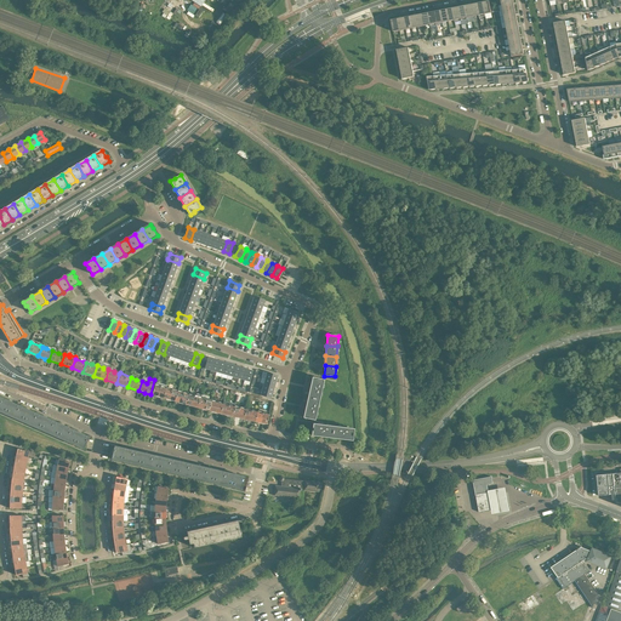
[(313,379),(311,388),(322,391),(323,381),(313,379)]
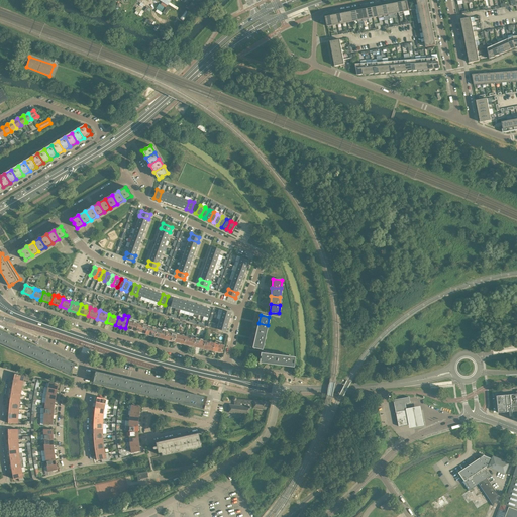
[(128,321),(126,329),(135,332),(138,323),(128,321)]
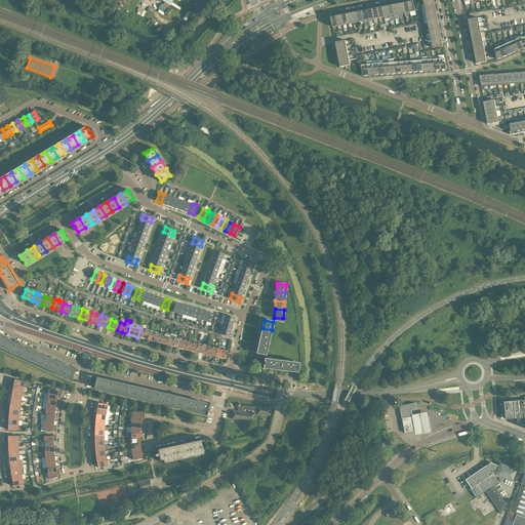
[(140,328),(137,337),(148,339),(150,331),(144,329),(140,328)]
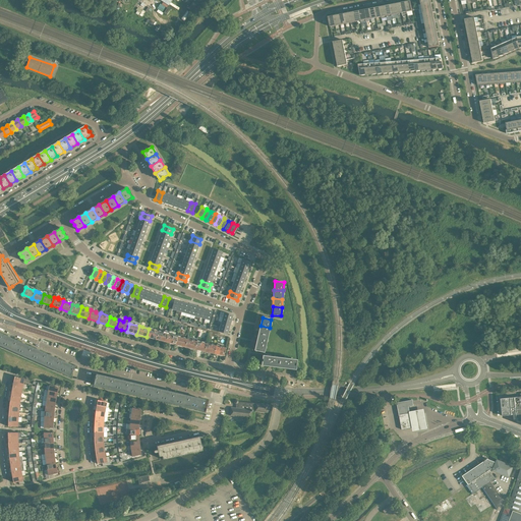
[(261,326),(258,334),(268,336),(270,328),(261,326)]
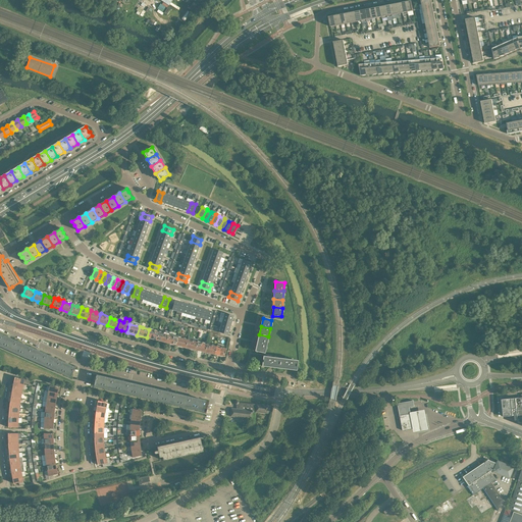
[(149,329),(147,337),(156,341),(158,332),(152,330),(149,329)]
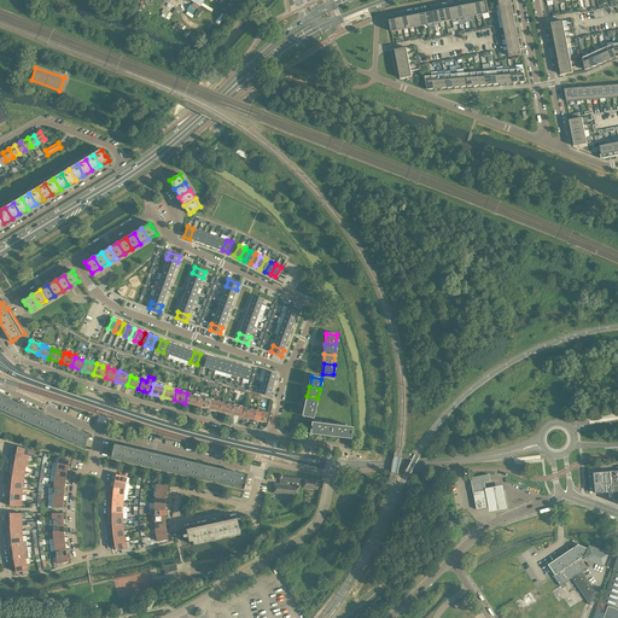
[(187,394),(185,403),(196,407),(199,396),(196,396),(187,394)]
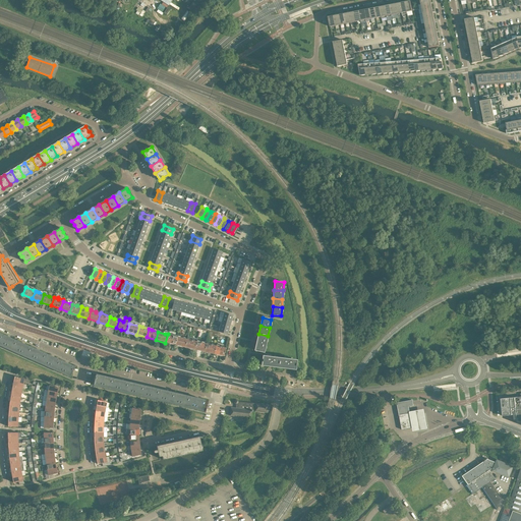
[(168,334),(165,343),(169,344),(175,345),(177,337),(178,336),(172,334),(172,335),(168,334)]
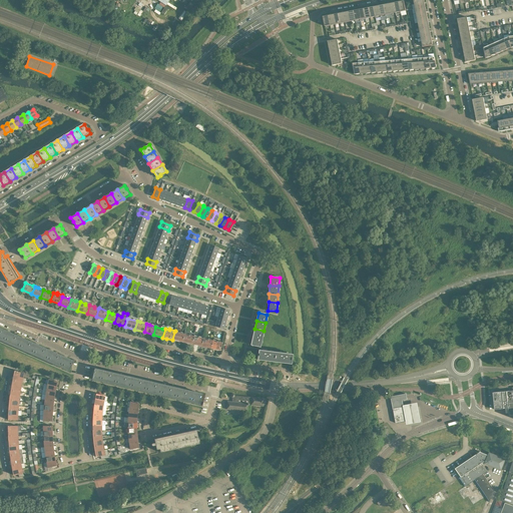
[(254,329),(252,337),(262,339),(264,331),(254,329)]
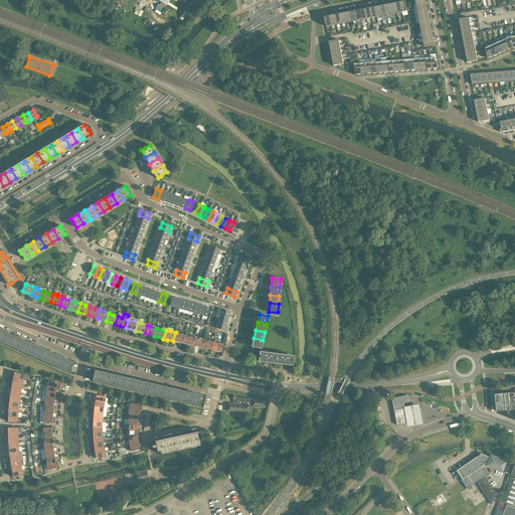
[(0,334),(0,341),(4,343),(9,334),(2,331),(0,334)]
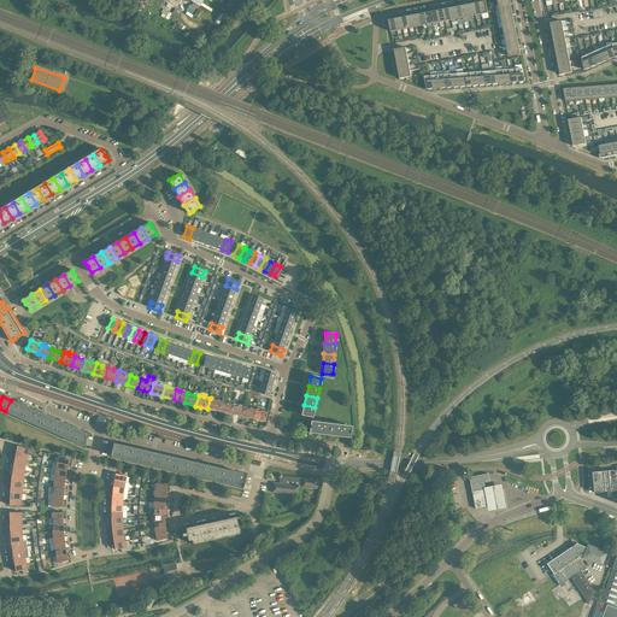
[(210,399),(207,409),(215,411),(219,412),(222,401),(211,399),(210,399)]
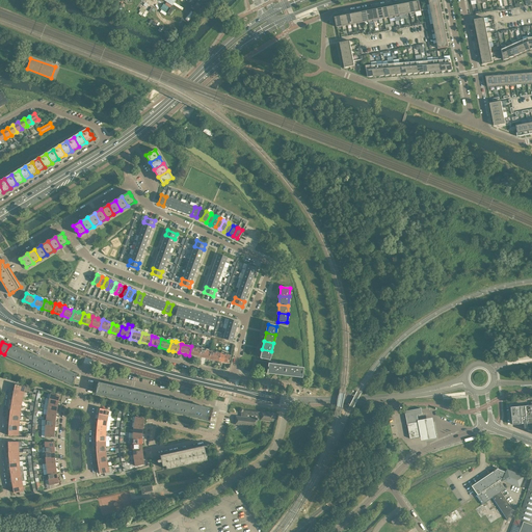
[(191,346),(189,355),(198,357),(201,349),(202,346),(192,344),(191,346)]
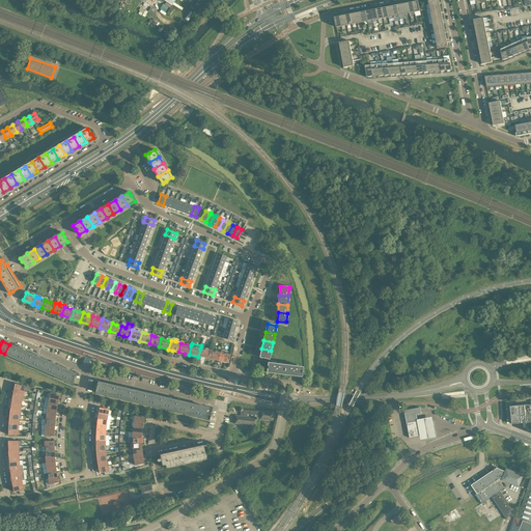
[(4,354),(12,358),(17,347),(9,344),(4,354)]
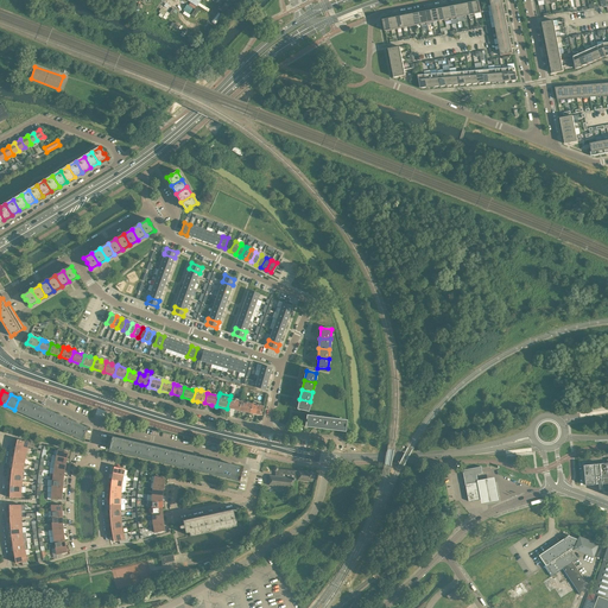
[(14,410),(23,413),(27,401),(19,398),(14,410)]
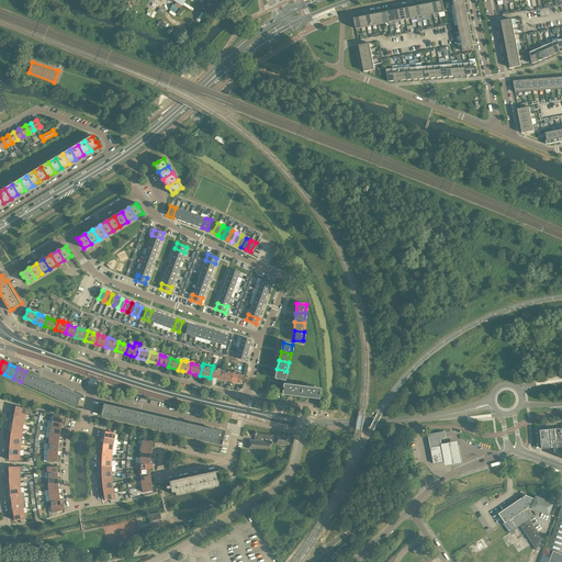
[(212,369),(210,378),(221,380),(223,371),(217,370),(212,369)]
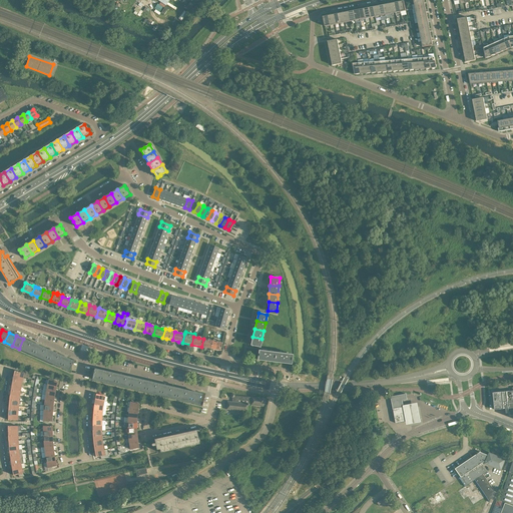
[(262,339),(252,337),(250,345),(260,347),(262,339)]
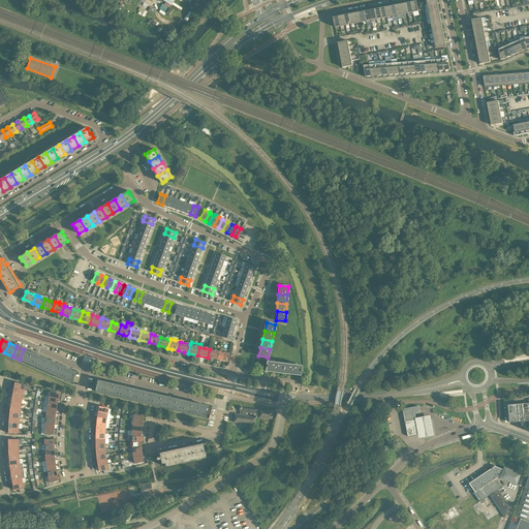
[(20,360),(27,363),(31,352),(24,349),(20,360)]
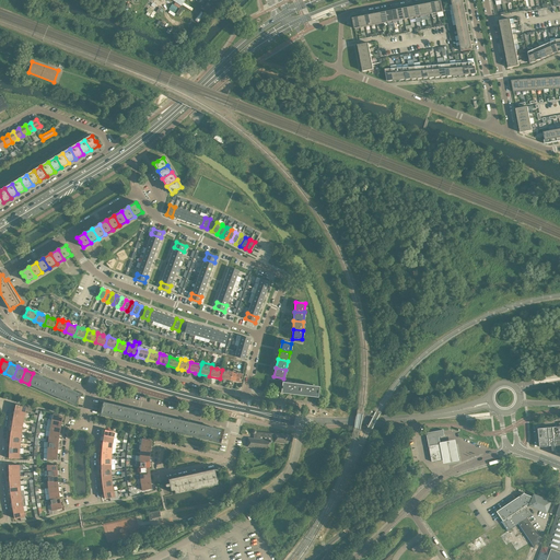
[(222,370),(220,378),(230,381),(232,372),(225,371),(222,370)]
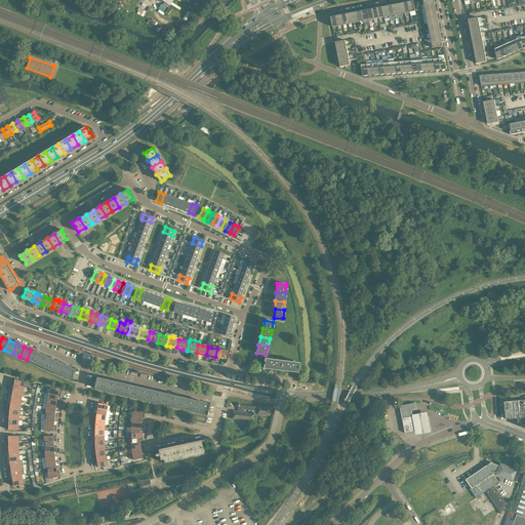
[(226,359),(228,351),(217,349),(215,357),(226,359)]
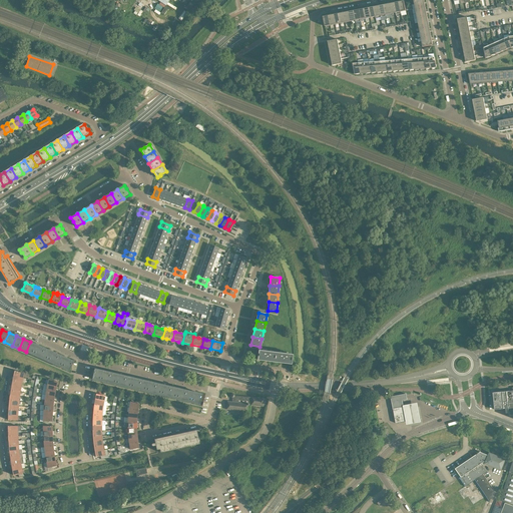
[(26,352),(33,355),(37,345),(30,342),(26,352)]
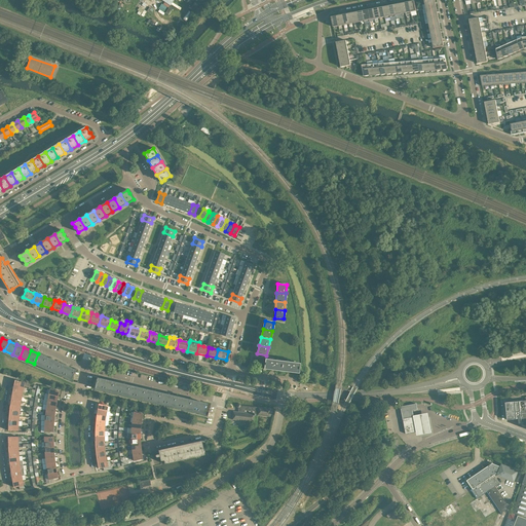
[(34,364),(41,367),(45,358),(38,353),(34,364)]
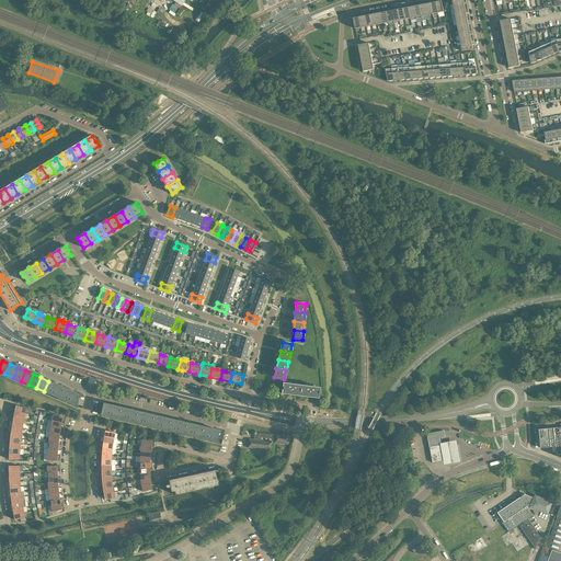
[(44,391),(52,396),(56,385),(48,381),(44,391)]
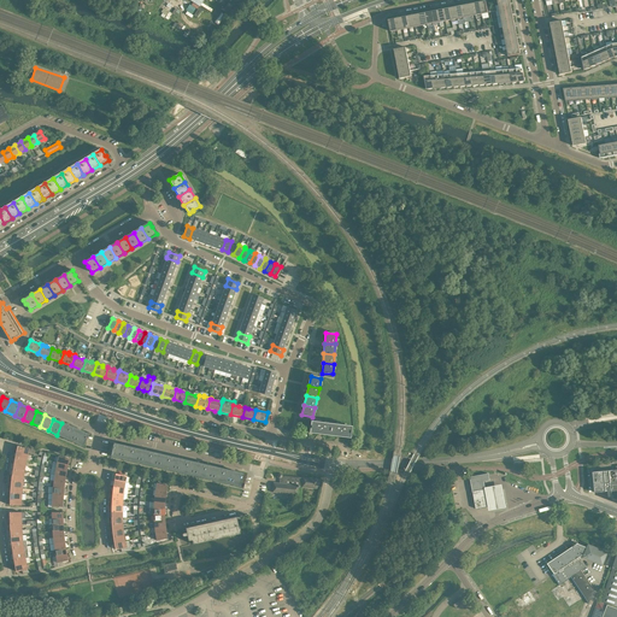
[(310,433),(318,434),(321,434),(322,423),(311,422),(310,433)]
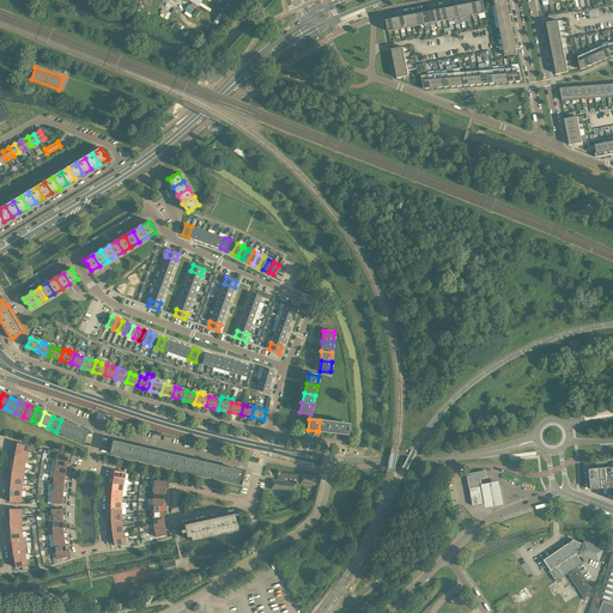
[(56,432),(65,436),(70,424),(61,420),(56,432)]
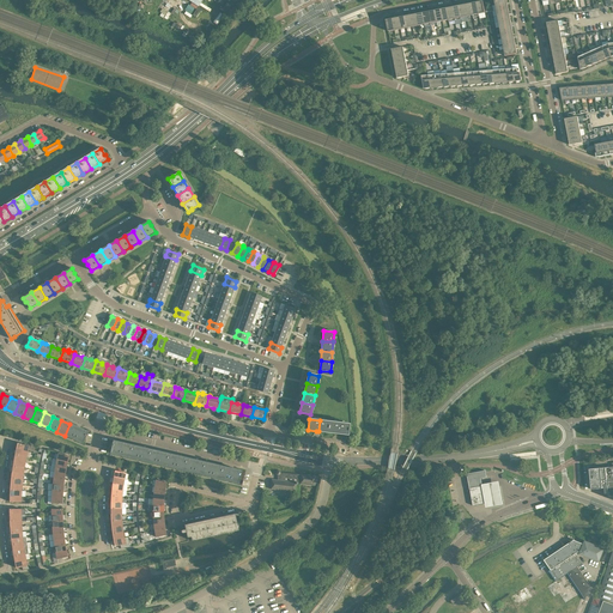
[(320,420),(319,431),(328,432),(329,422),(320,420)]
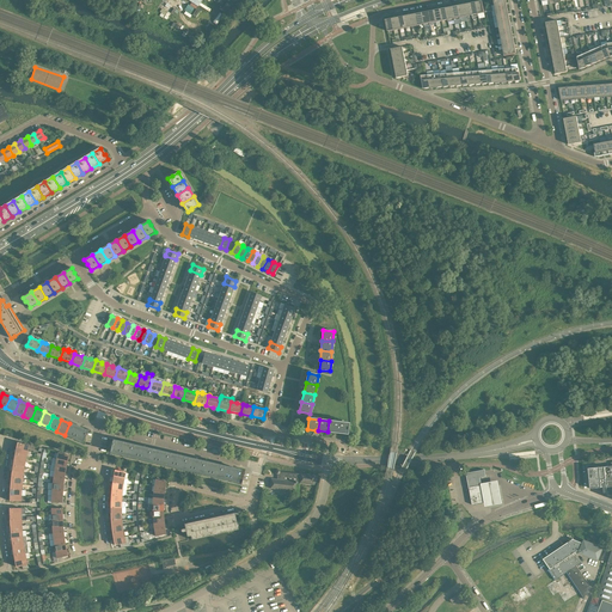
[(329,421),(328,432),(337,433),(338,422),(329,421)]
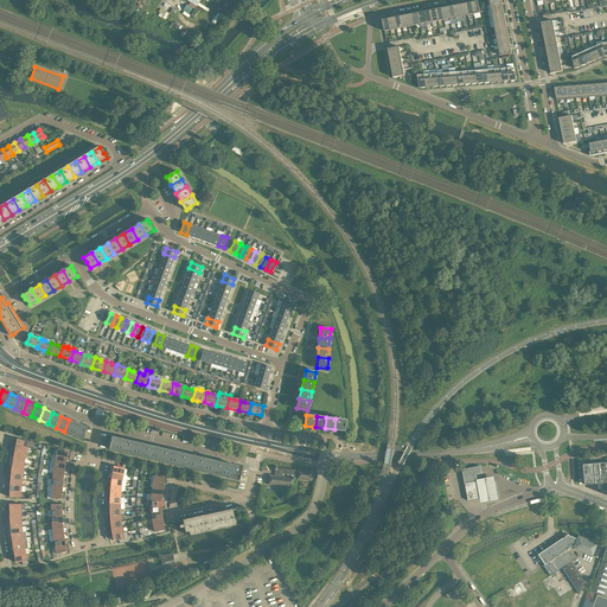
[(336,419),(334,429),(344,430),(345,420),(336,419)]
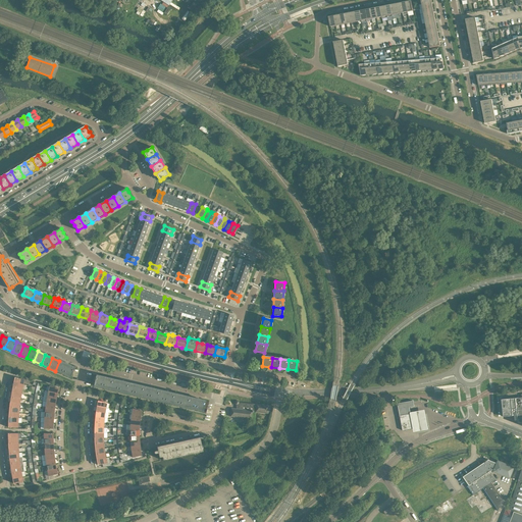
[(55,371),(62,374),(67,364),(59,361),(55,371)]
